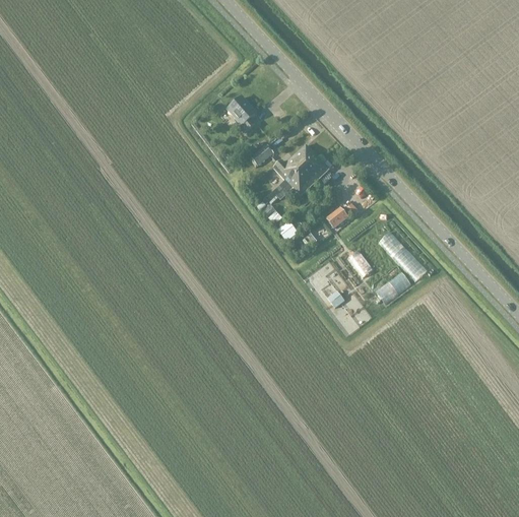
[(242,123),(239,125),(245,131),(256,122),(252,117),(256,113),(241,95),(228,108),(242,123)]
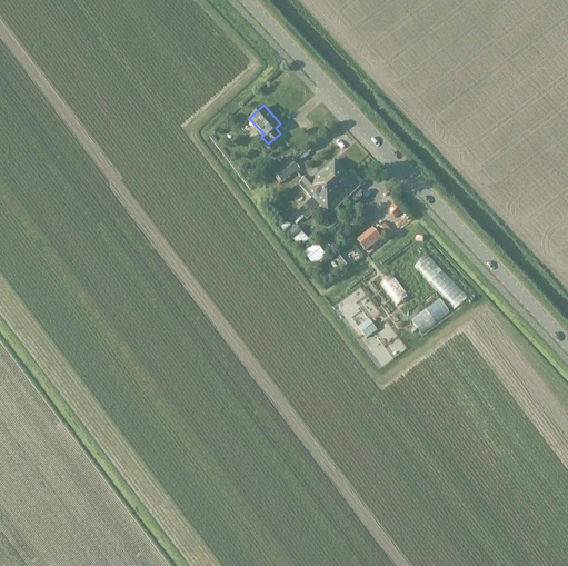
[(304,187),(311,196),(306,201),(314,209),(320,205),(329,214),(360,185),(335,156),(312,178),(309,174),(299,182),(304,187)]
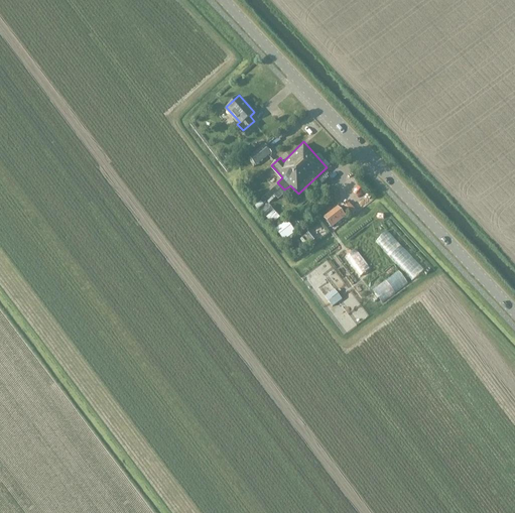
[(272,150),(265,142),(249,155),(256,163),(272,150)]
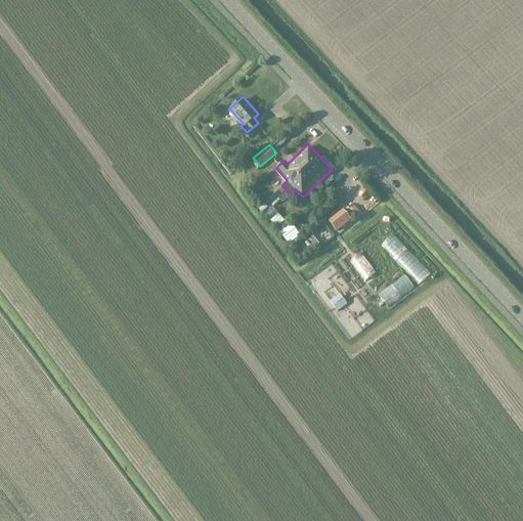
[(249,145),(244,148),(247,154),(252,150),(249,145)]
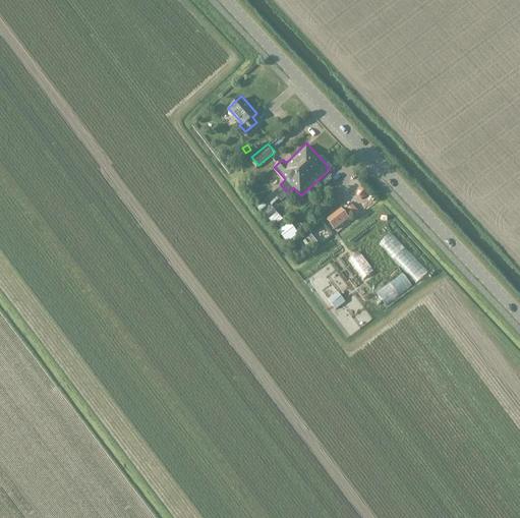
[(363,193),(372,187),(369,183),(360,189),(363,193)]
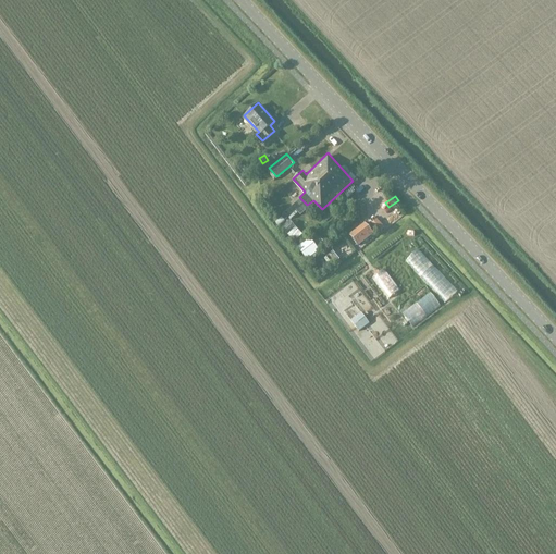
[(365,220),(349,232),(358,244),(373,232),(365,220)]
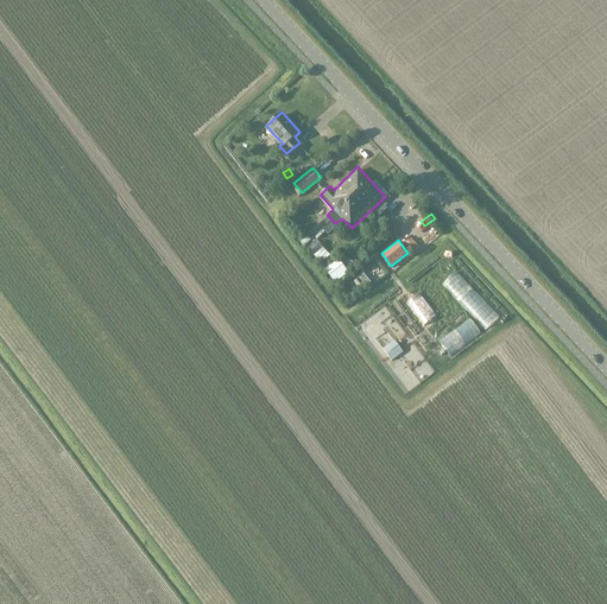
[(339,258),(326,268),(335,281),(348,271),(339,258)]
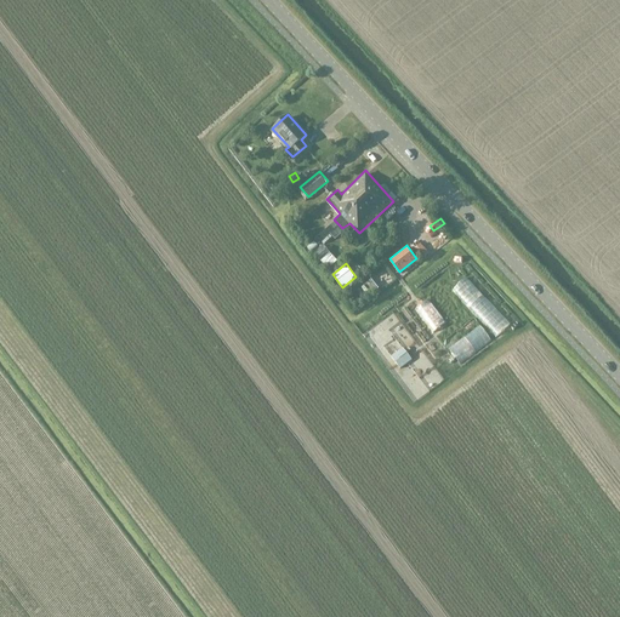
[(373,276),(367,280),(374,290),(380,285),(373,276)]
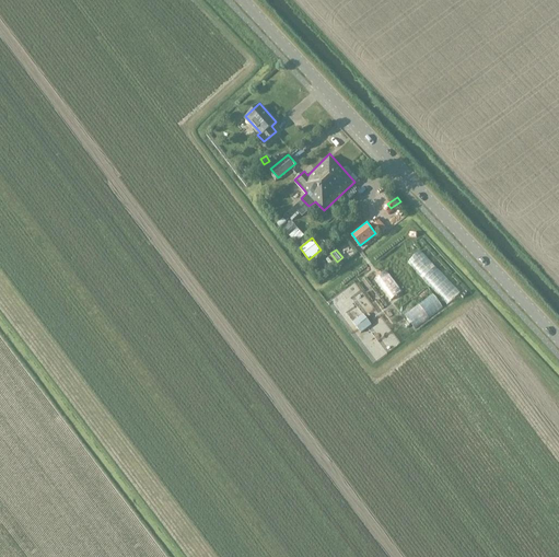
[(363,311),(352,318),(361,329),(371,322),(363,311)]
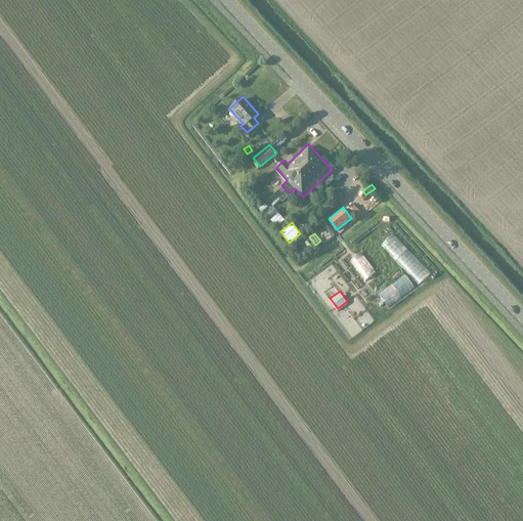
[(352,332),(363,323),(349,302),(337,309),(352,332)]
